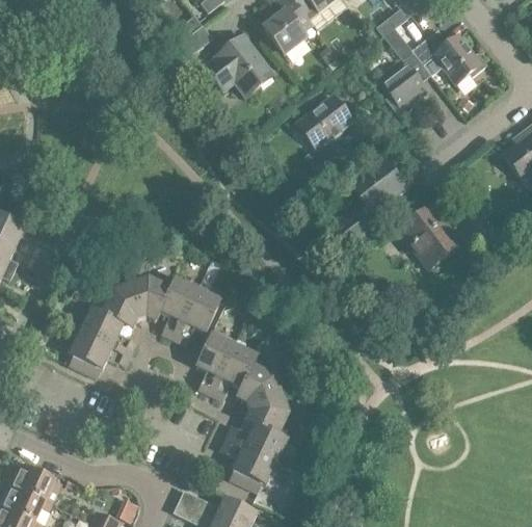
[(223,0),(203,0),(200,2),(208,12),(223,0)]
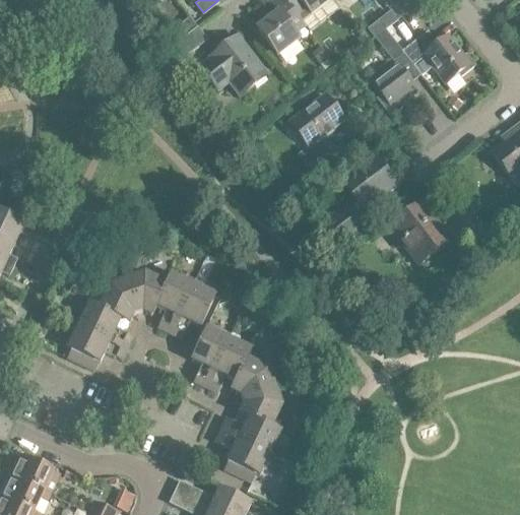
[(273,0),(270,2),(276,10),(257,25),(277,52),(298,36),(296,33),(305,24),(300,18),(299,16),(289,5),(288,6),(283,0),(273,0)]
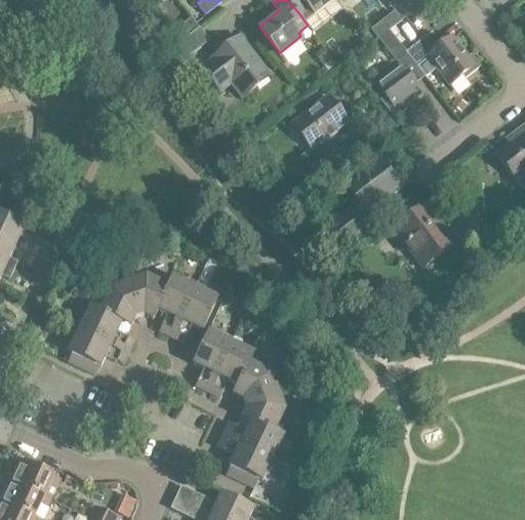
[(286,0),(291,6),(292,5),(301,16),(303,18),(313,11),(316,9),(327,0),(286,0)]
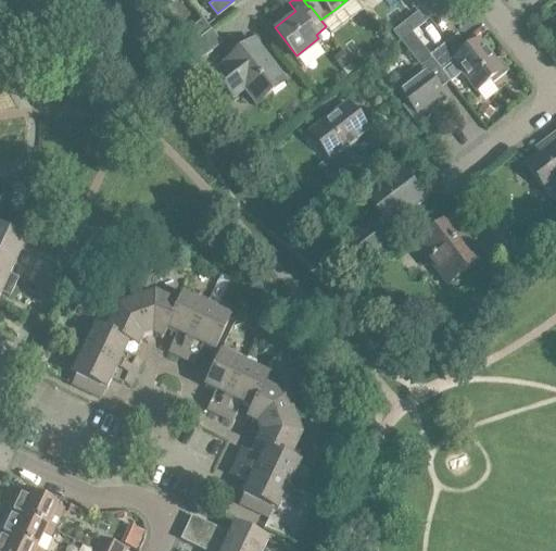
[(191,41),(211,26),(202,15),(184,30),(191,41)]
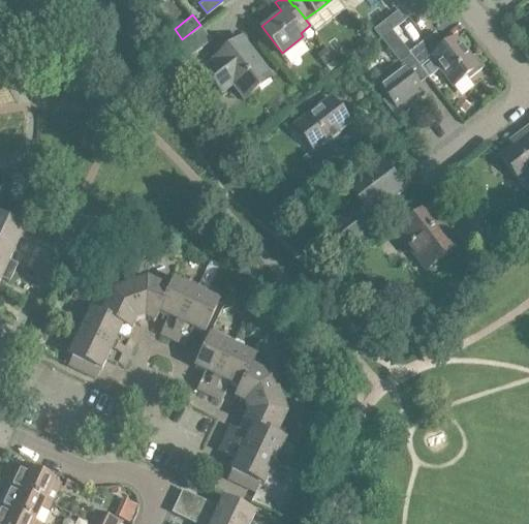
[(385,18),(373,27),(374,28),(380,35),(380,36),(381,35),(392,27),(392,26),(385,19),(385,18)]
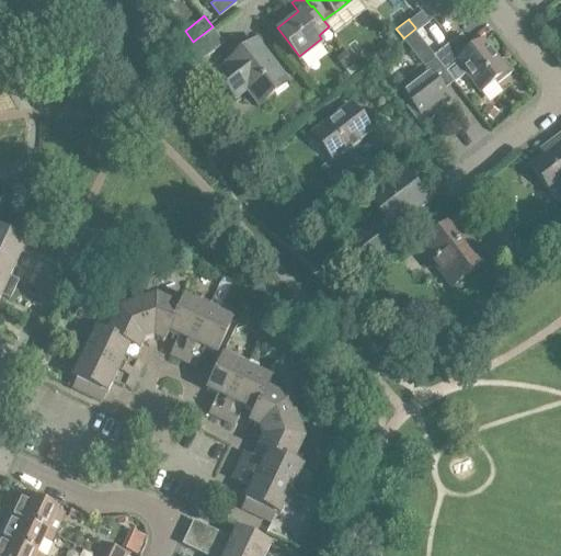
[(213,26),(193,42),(189,45),(198,59),(224,41),(213,26)]
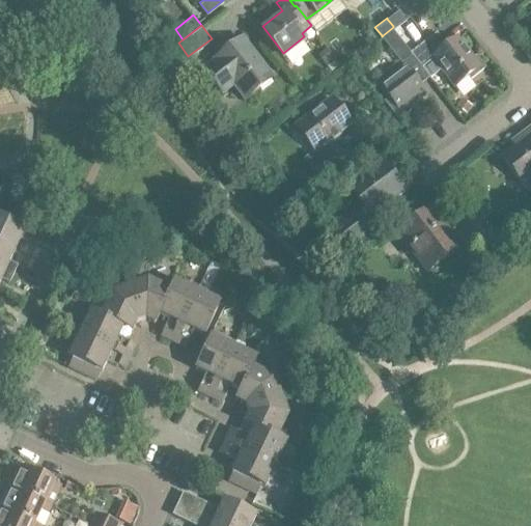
[(393,27),(383,35),(401,59),(401,60),(412,53),(421,64),(422,63),(413,52),(411,49),(394,28),(393,27)]
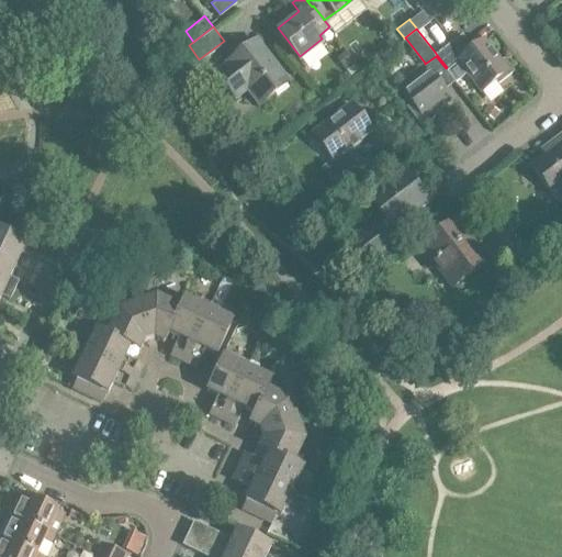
[(436,52),(435,52),(437,55),(447,67),(446,68),(452,77),(454,79),(454,80),(468,70),(469,71),(480,86),(481,87),(481,88),(482,89),(497,78),(498,80),(514,68),(515,68),(505,55),(502,58),(484,37),(473,45),(462,31),(436,52)]
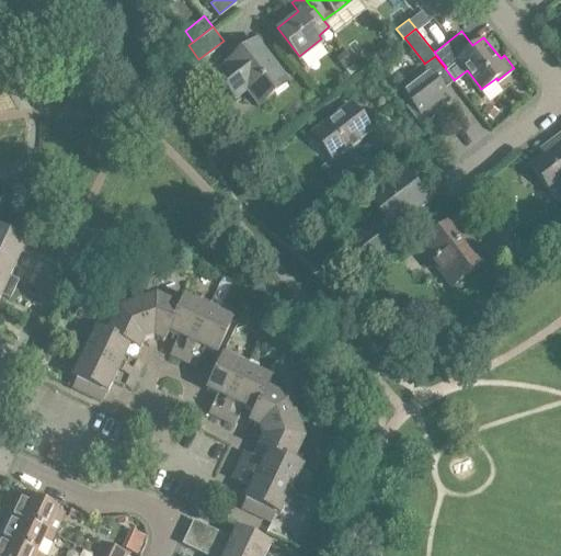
[(226,59),(228,61),(213,74),(231,98),(248,86),(259,100),(286,78),(253,37),(226,59)]
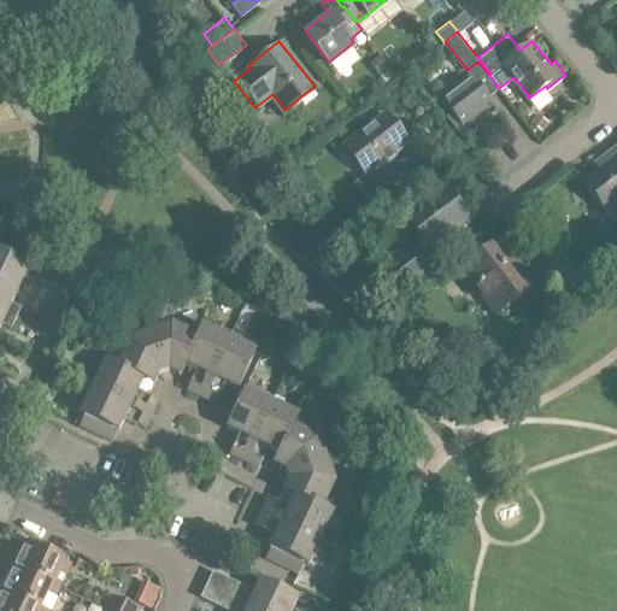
[(378,53),(369,60),(380,74),(381,74),(388,66),(389,66),(378,53)]
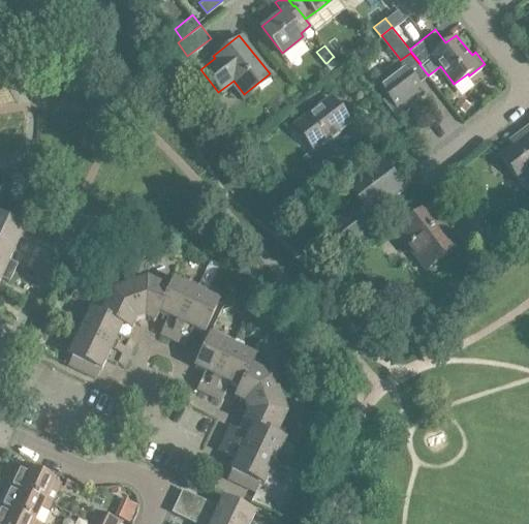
[(403,65),(380,84),(389,94),(382,99),(397,118),(414,103),(412,101),(418,96),(415,91),(421,87),(422,86),(418,82),(405,64),(404,65),(403,65)]
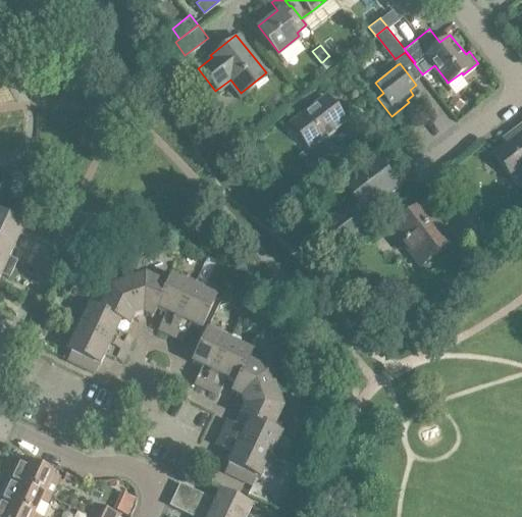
[(335,130),(333,126),(345,118),(324,93),(293,118),(312,143),(299,153),(308,165),(320,156),(329,149),(331,147),(323,137),(327,134),(328,135),(335,130)]
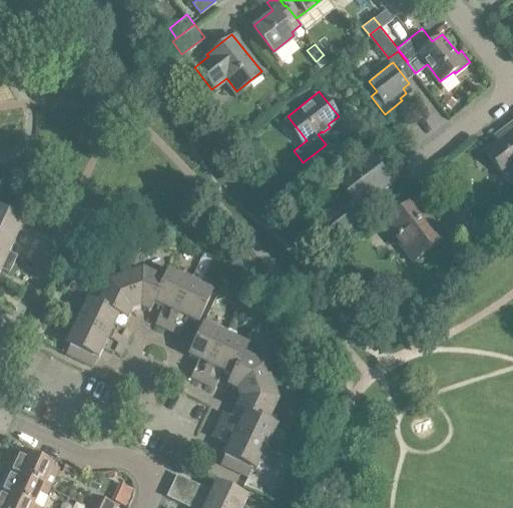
[(445,93),(440,100),(451,107),(456,99),(445,93)]
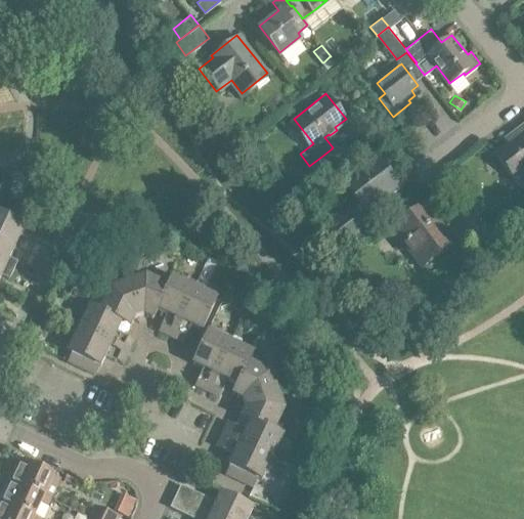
[(508,141),(495,150),(516,178),(523,171),(523,122),(516,129),(519,133),(508,141)]
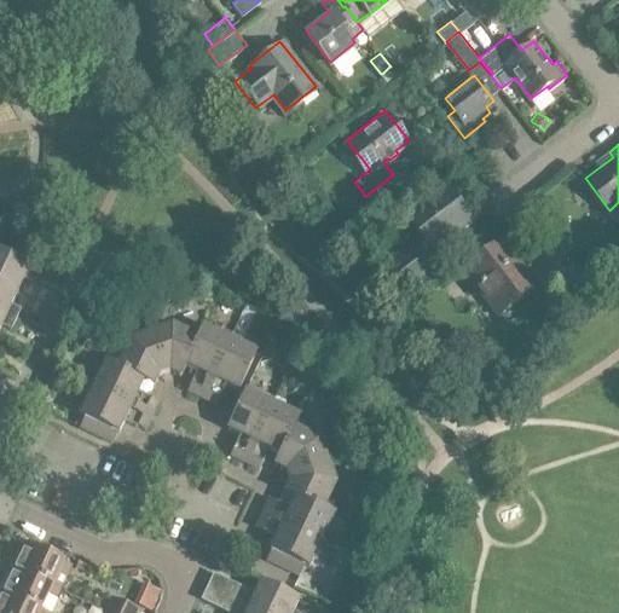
[(391,177),(380,185),(381,188),(382,189),(388,197),(401,186),(393,174),(391,177)]
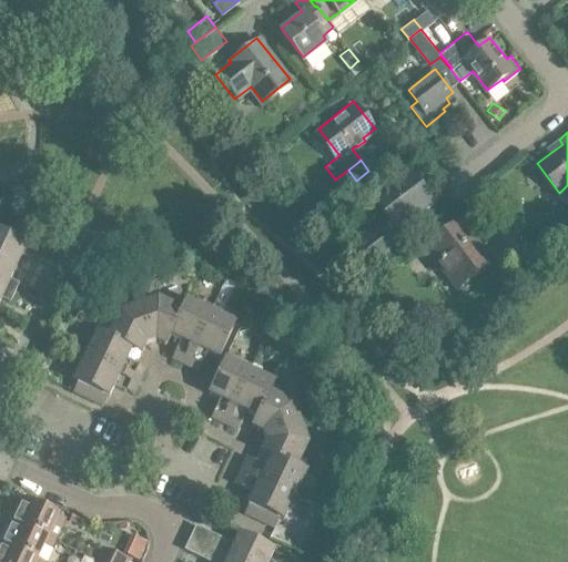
[(374,193),(371,195),(397,230),(432,202),(434,201),(407,167),(405,169),(404,170),(374,193)]
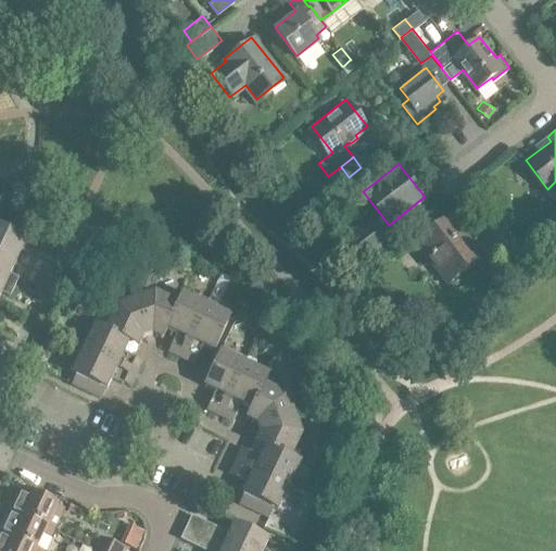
[(20,205),(15,217),(32,225),(36,213),(20,205)]
